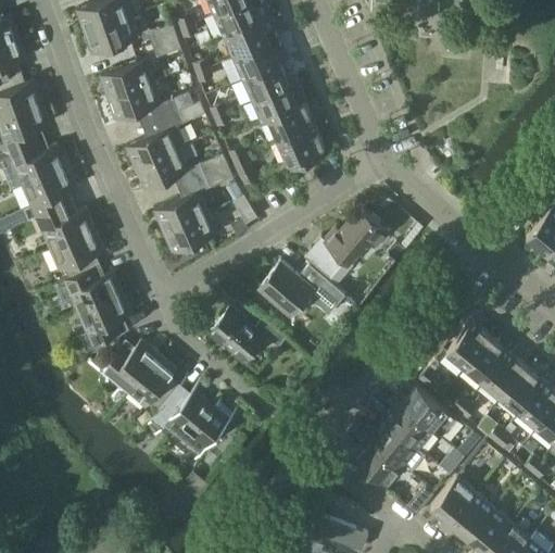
[(104,0),(76,10),(78,19),(84,33),(130,16),(124,0),(104,0)]
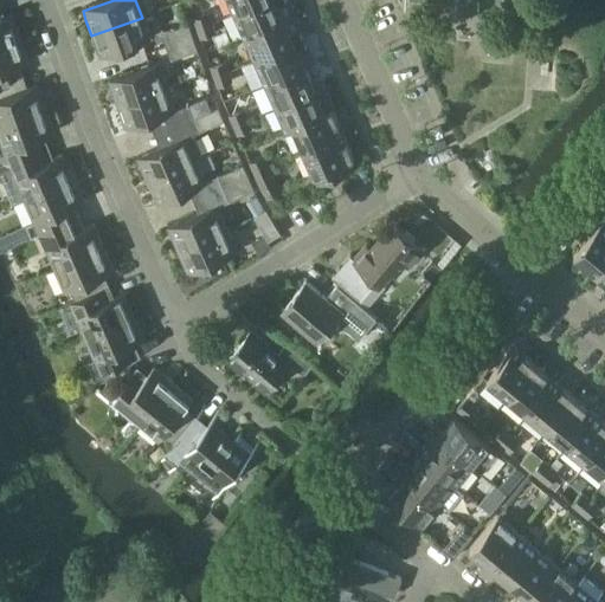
[(225,0),(232,15),(270,0),(225,0)]
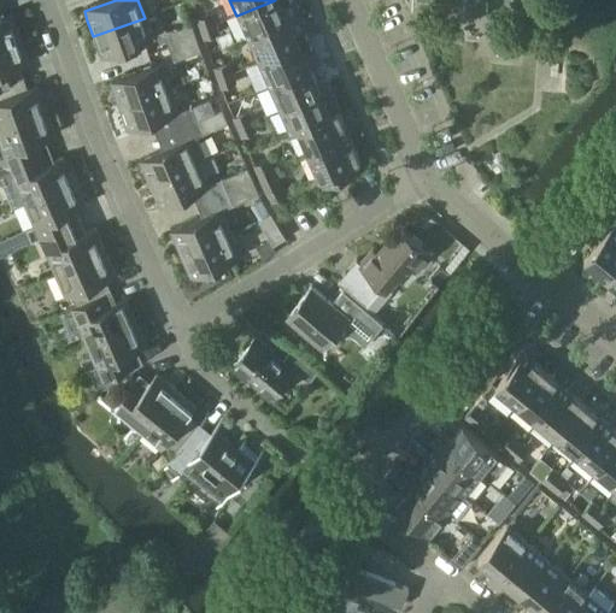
[(247,41),(294,21),(298,19),(288,0),(275,0),(236,16),(239,21),(247,41)]
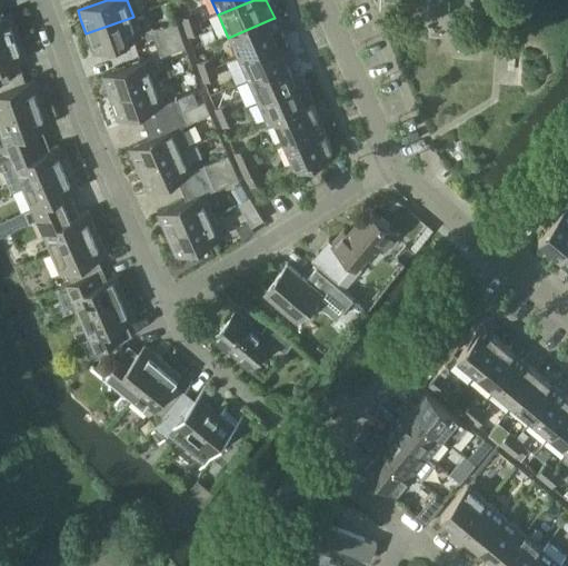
[(195,15),(181,20),(185,29),(198,23),(195,15)]
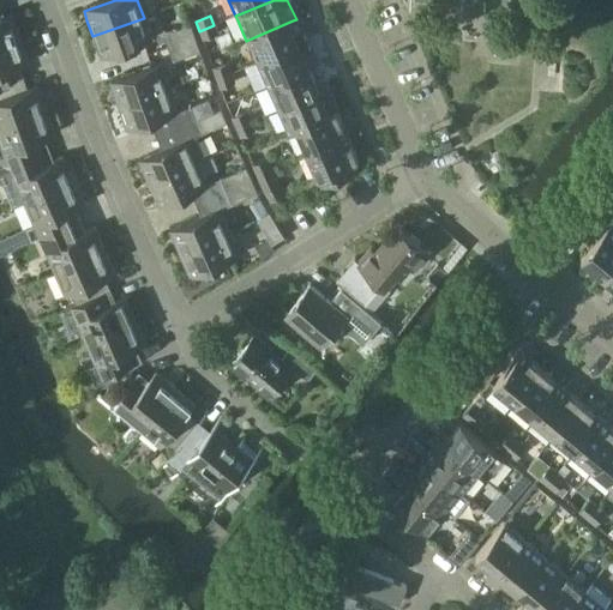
[(0,47),(19,40),(11,17),(0,20),(0,47)]
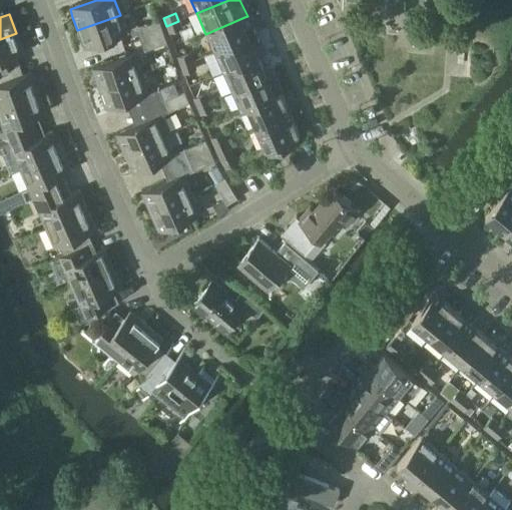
[(127,35),(120,17),(120,15),(77,30),(84,50),(127,35)]
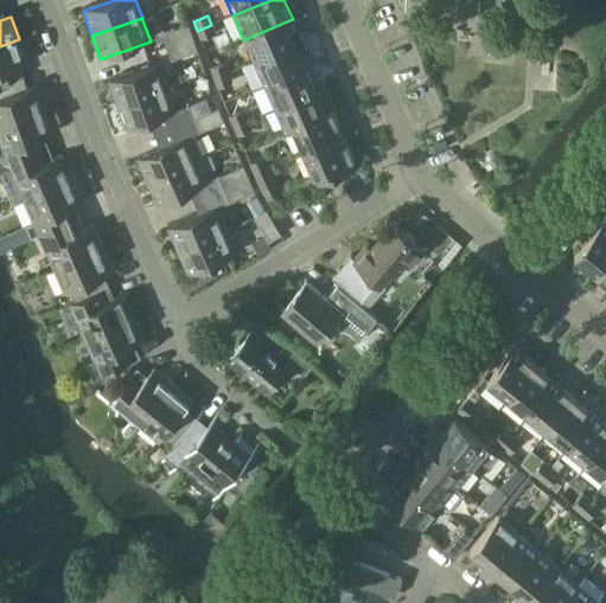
[(293,20),(293,19),(289,20),(243,40),(254,63),(303,42),(293,20)]
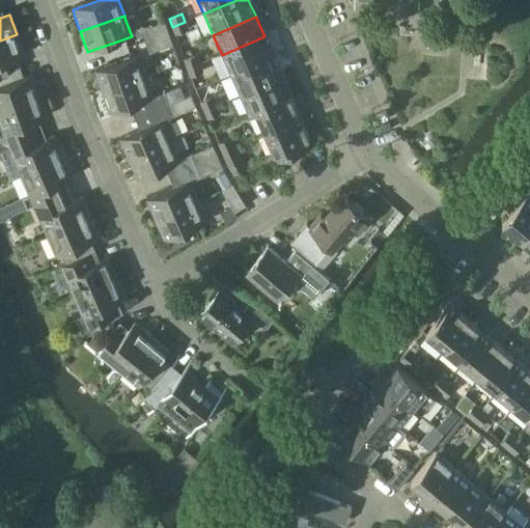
[(185,22),(172,27),(175,35),(188,31),(185,22)]
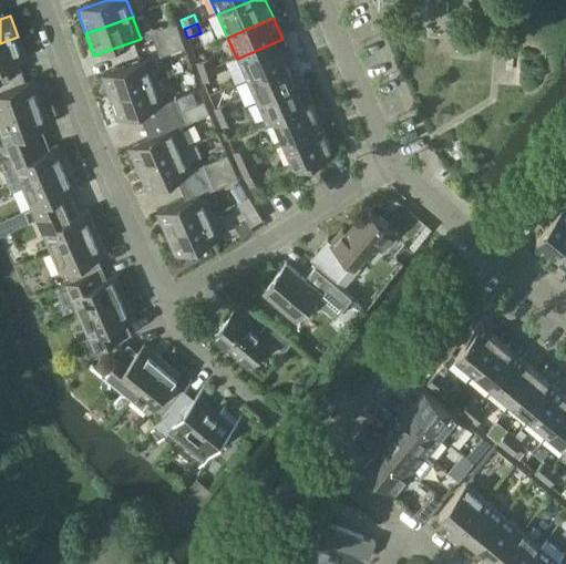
[(150,33),(154,45),(179,37),(175,24),(150,33)]
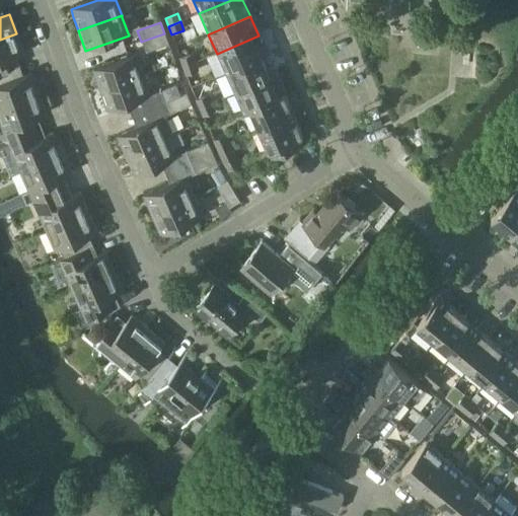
[(24,55),(16,33),(0,40),(0,74),(11,70),(8,61),(24,55)]
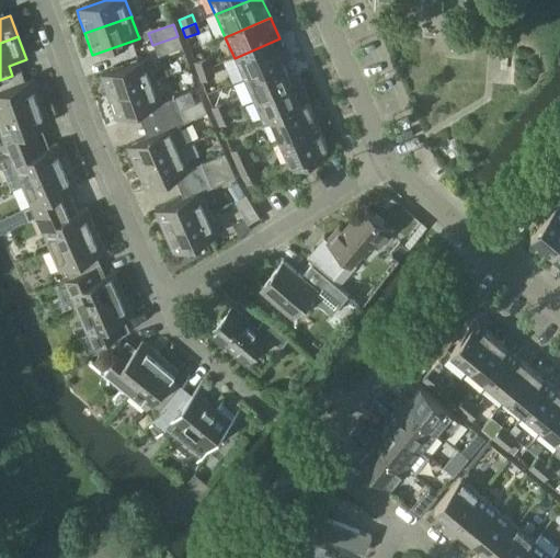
[(182,49),(178,36),(152,45),(157,58),(182,49)]
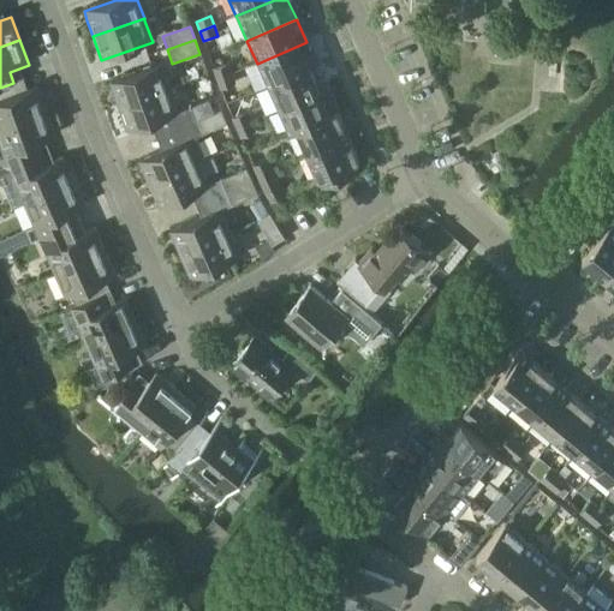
[(317,66),(307,42),(257,64),(268,88),(309,70),(317,66)]
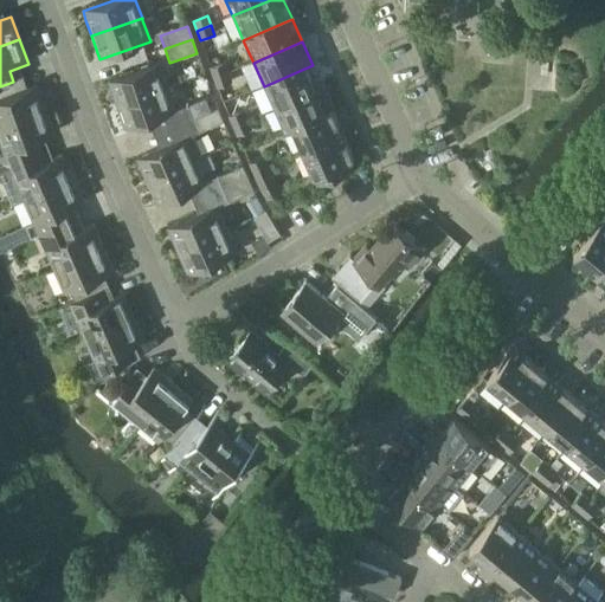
[(158,64),(108,83),(117,108),(167,90),(158,64)]
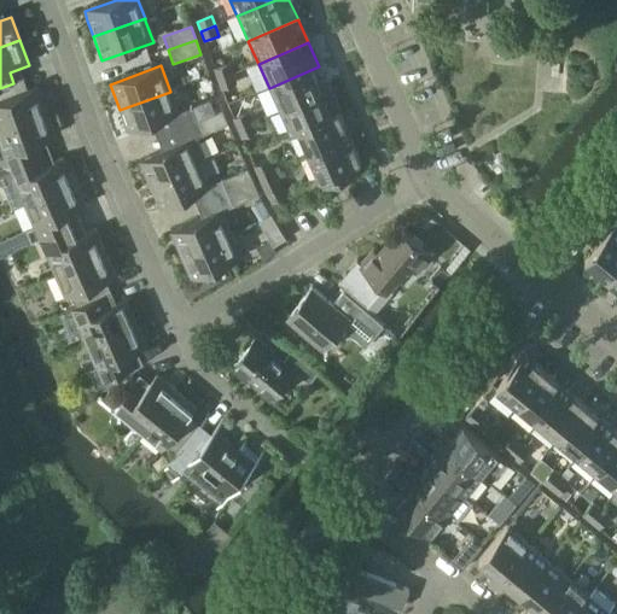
[(228,65),(214,71),(217,81),(232,76),(228,65)]
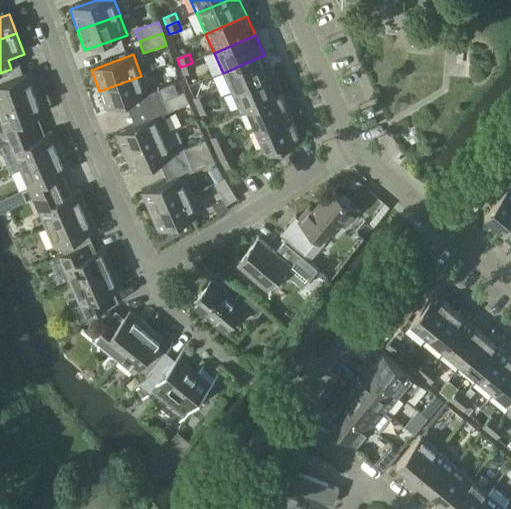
[(223,73),(231,92),(265,78),(257,58),(223,73)]
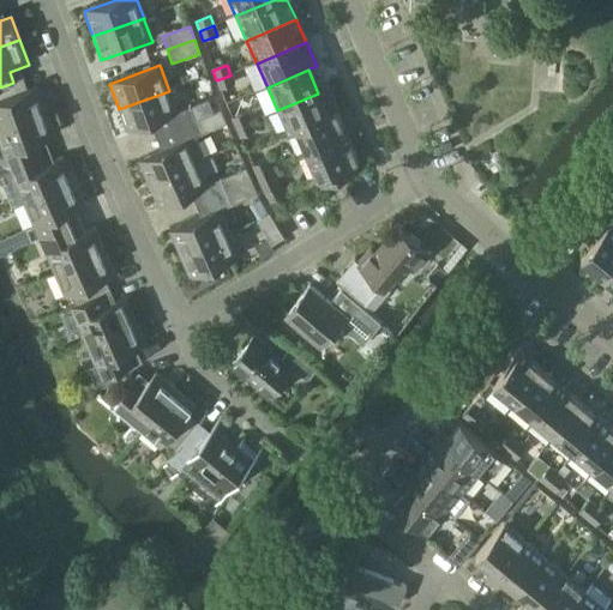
[(230,76),(216,80),(220,90),(234,85),(230,76)]
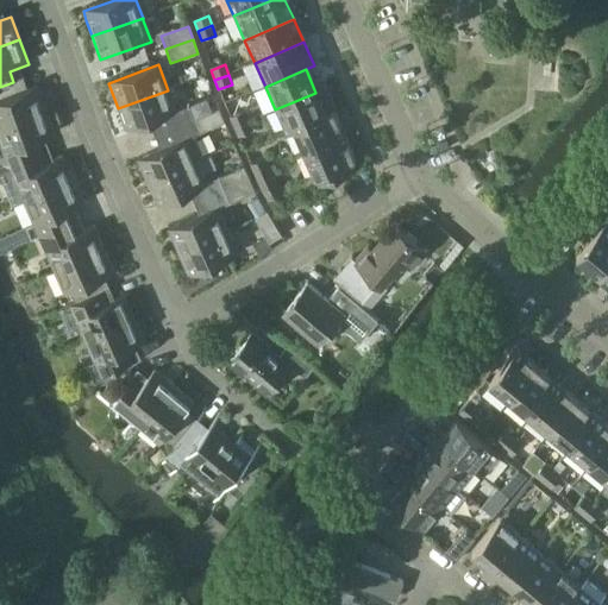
[(0,127),(44,111),(37,88),(18,94),(13,82),(0,87),(0,127)]
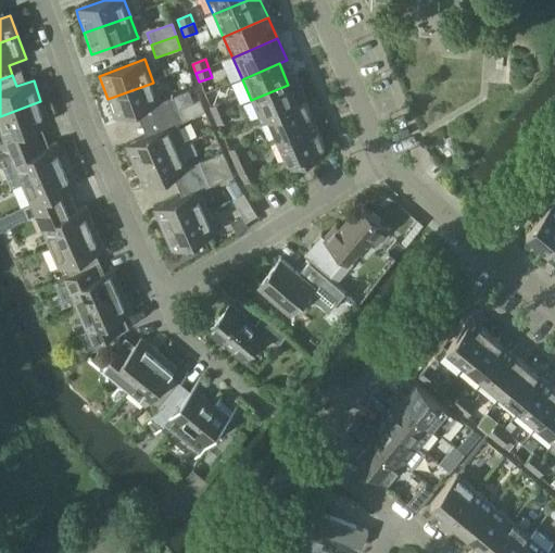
[(262,123),(268,121),(267,120),(298,107),(298,104),(304,102),(305,103),(306,103),(297,82),(288,85),(251,100),(262,123)]
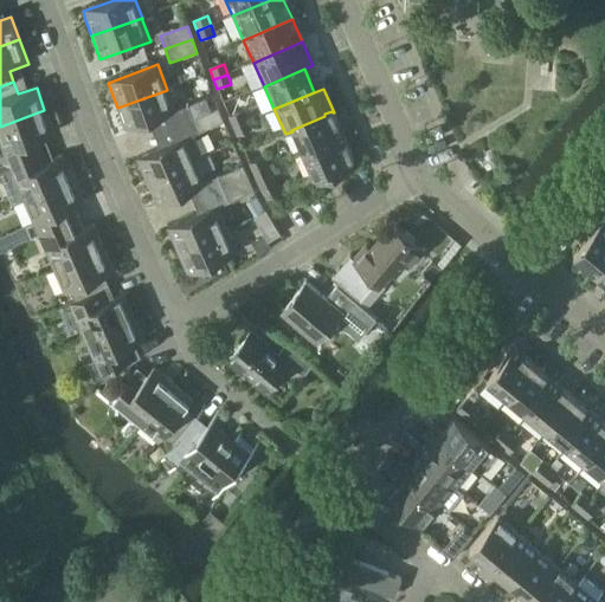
[(167,90),(117,108),(126,130),(175,112),(167,90)]
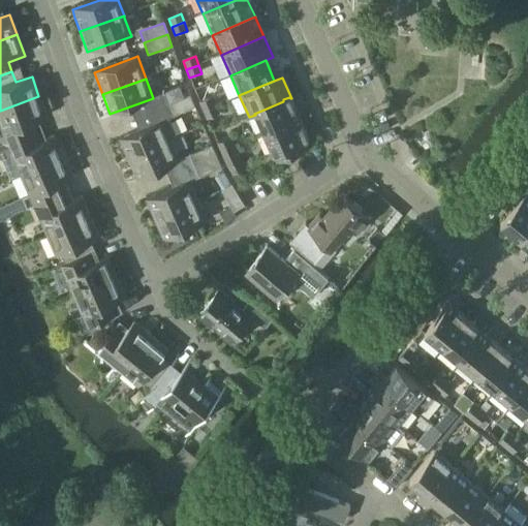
[(47,119),(38,96),(0,111),(0,127),(4,137),(0,138),(0,148),(2,147),(34,134),(30,124),(47,119)]
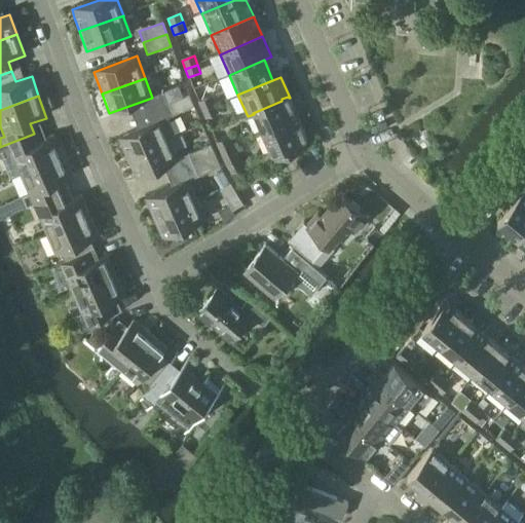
[(193,108),(189,97),(166,107),(171,117),(193,108)]
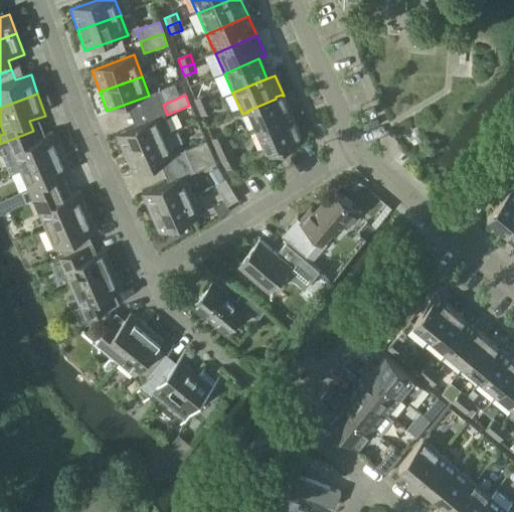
[(291,115),(283,96),(282,95),(276,97),(276,99),(247,111),(248,112),(257,130),(291,115)]
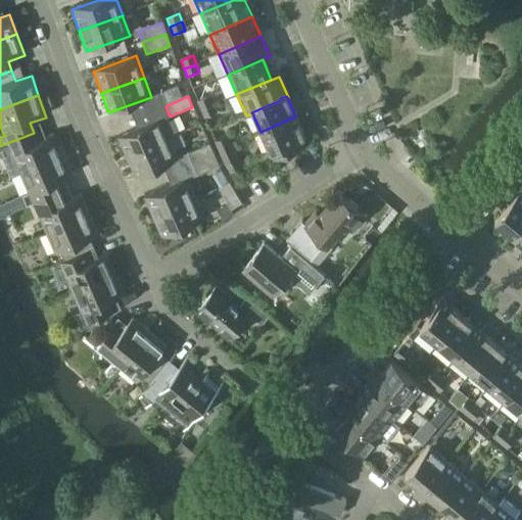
[(197,102),(200,110),(212,105),(209,97),(197,102)]
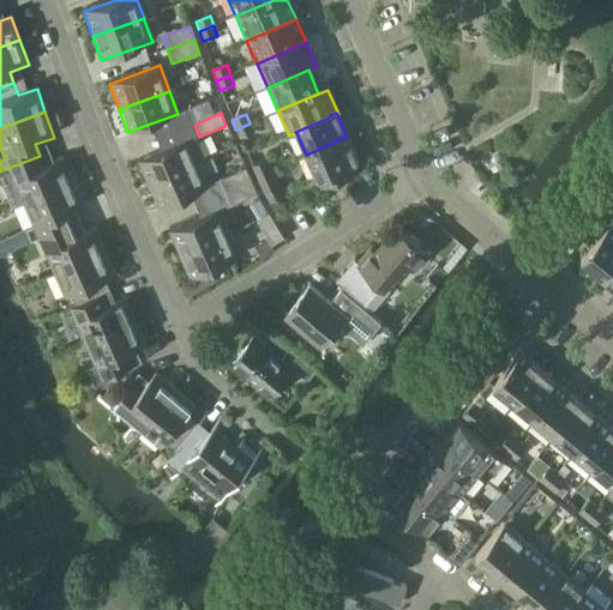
[(250,124),(235,130),(240,139),(254,133),(250,124)]
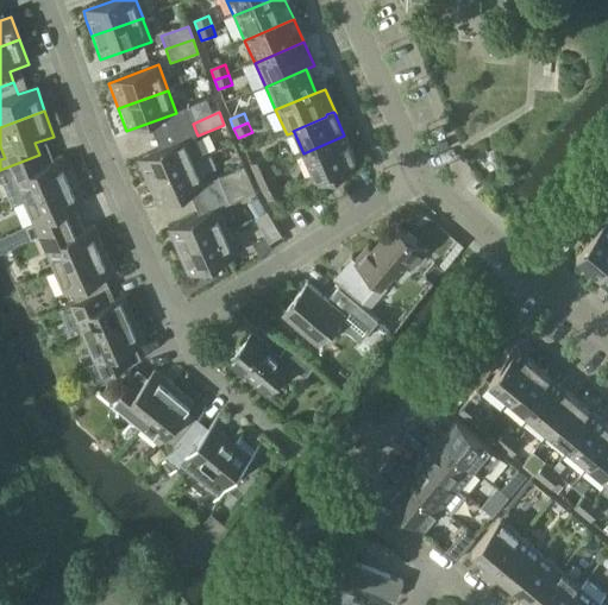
[(355,161),(344,136),(304,153),(318,187),(353,171),(350,163),(355,161)]
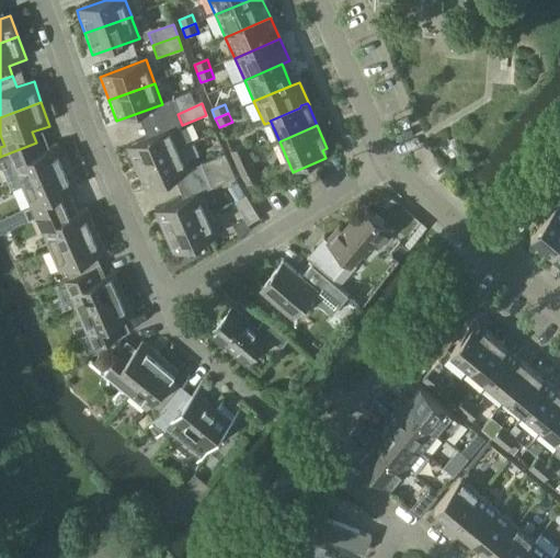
[(187,148),(179,126),(171,128),(126,148),(136,170),(187,148)]
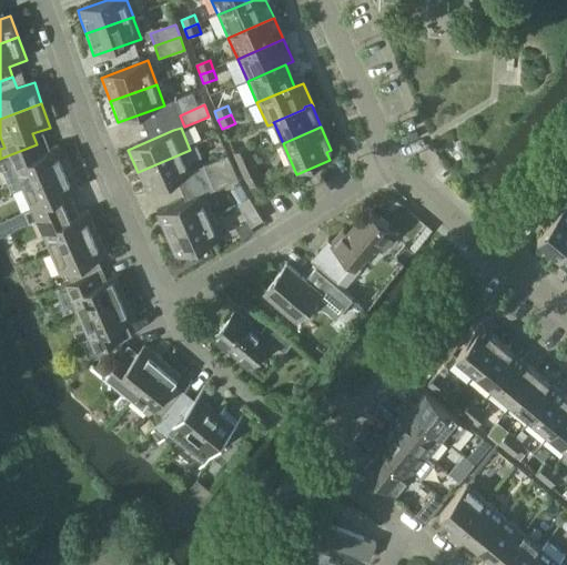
[(41,155),(37,144),(2,158),(0,159),(0,171),(2,172),(11,194),(22,190),(21,189),(67,169),(58,148),(41,155)]
